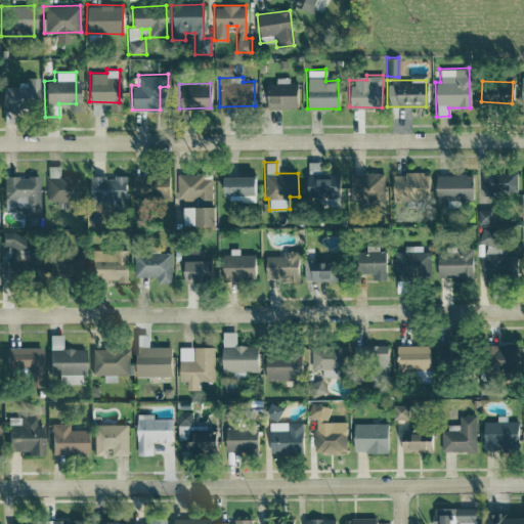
[(47,201),(56,200),(56,208),(63,207),(63,200),(79,200),(78,175),(55,176),(55,169),(47,169),(47,201)]
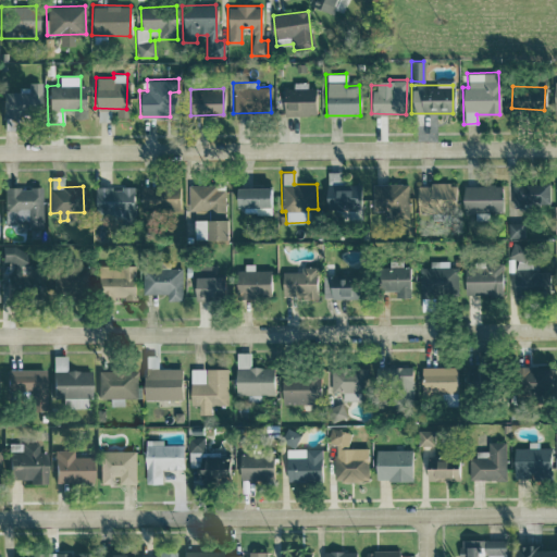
[(548,203),(548,182),(511,183),(511,203),(548,203)]
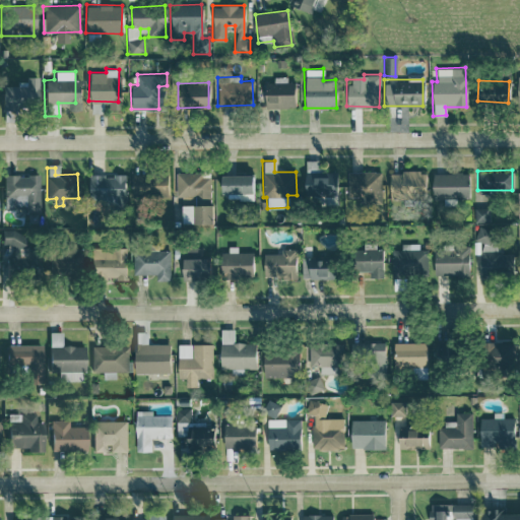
[(304,172),(304,194),(335,194),(335,171),(304,172)]
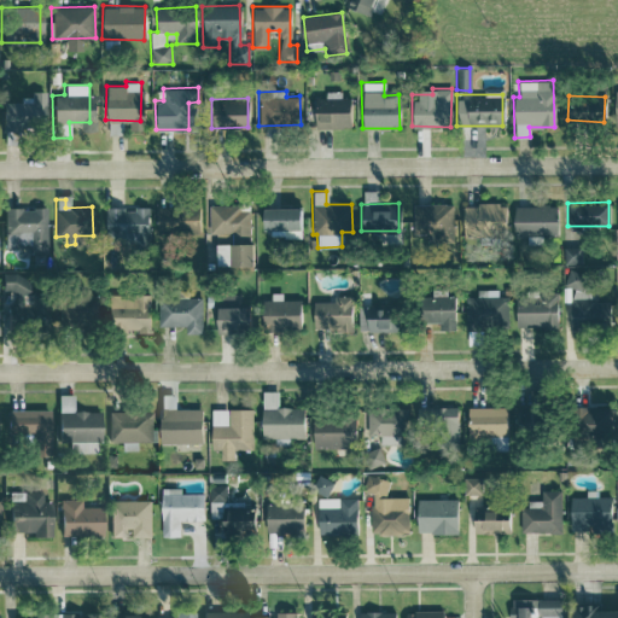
[(433,242),(453,242),(452,203),(412,204),(412,234),(433,234),(433,242)]
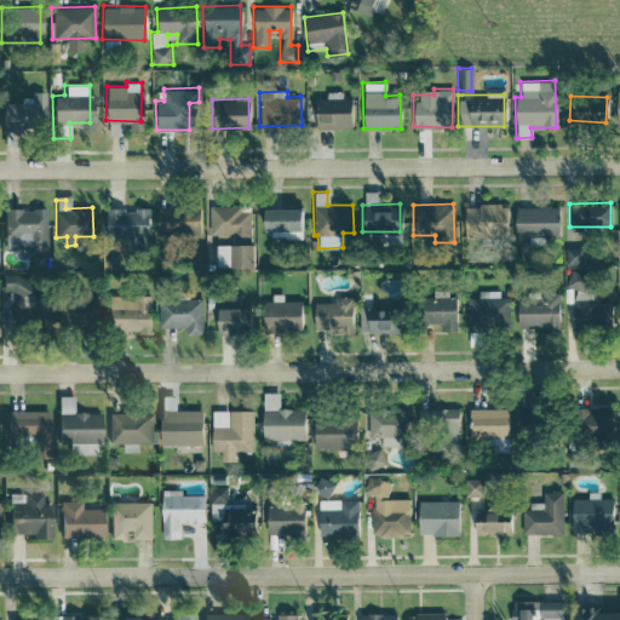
[(464,204),(464,233),(506,234),(506,205),(464,204)]
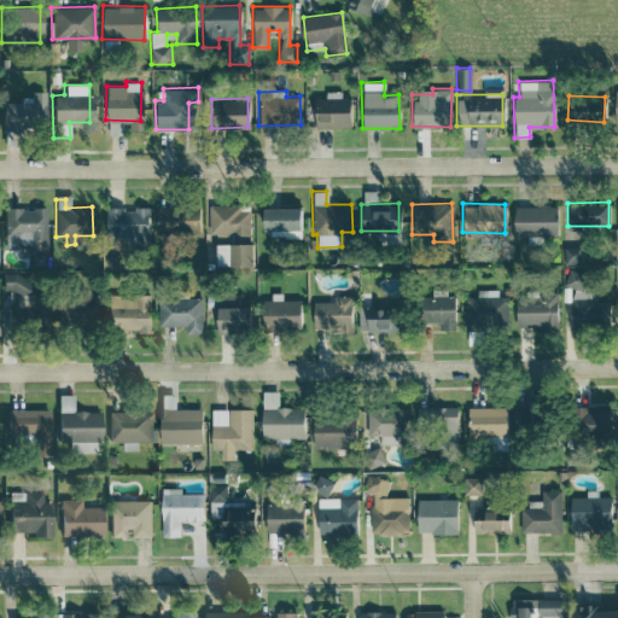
[(156,205),(156,233),(199,232),(198,204),(156,205)]
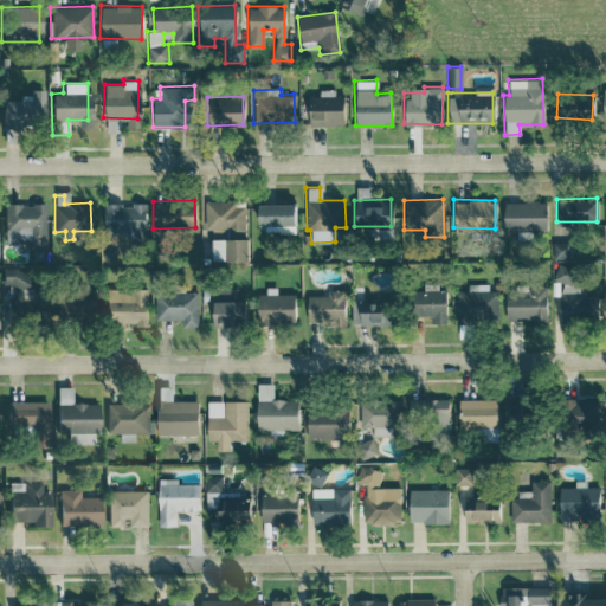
[(245,260),(244,201),(204,202),(205,227),(227,227),(227,239),(210,239),(210,260),(245,260)]
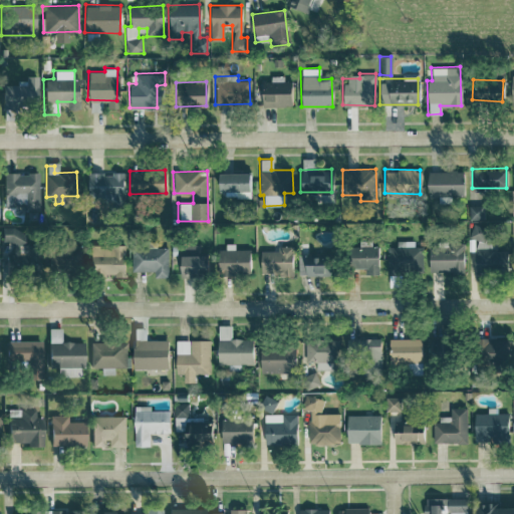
[(462,195),(462,171),(427,171),(426,195),(462,195)]
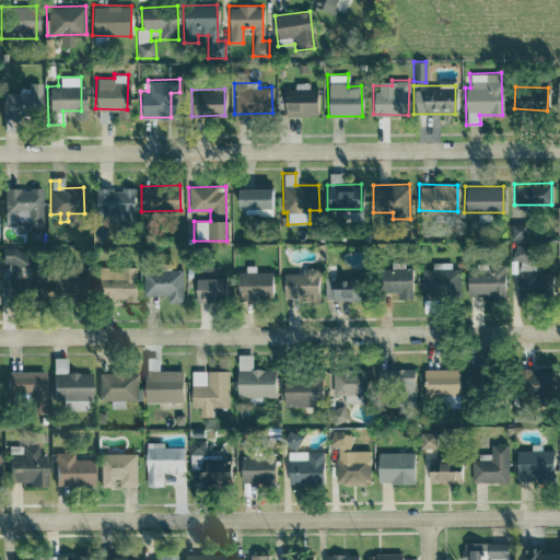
[(133,188),(95,187),(94,216),(114,217),(114,223),(132,224),(133,188)]
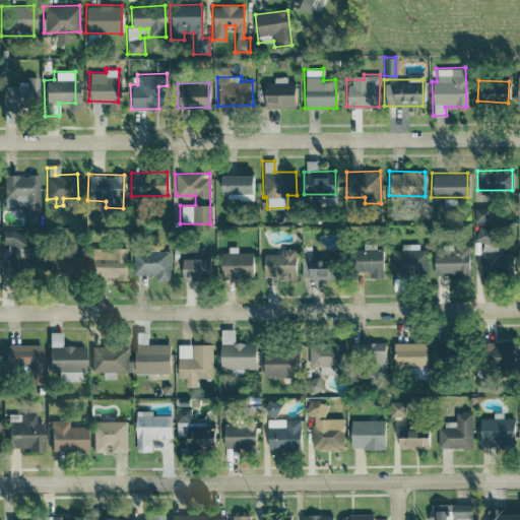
[(251,175),(219,174),(218,197),(251,198),(251,175)]
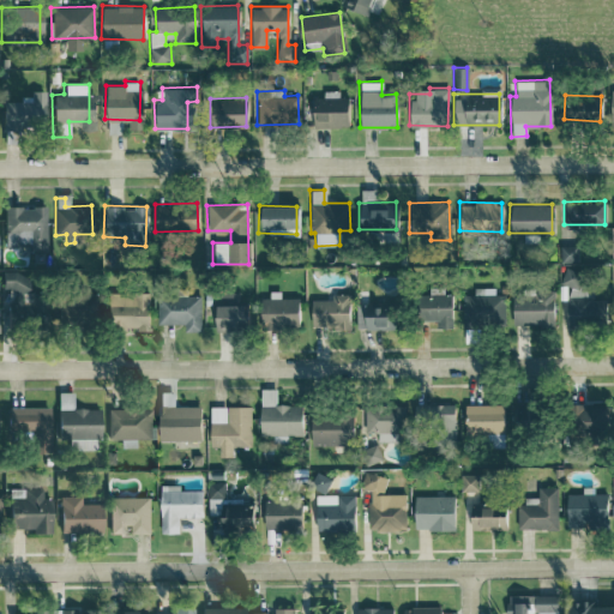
[(4,246),(29,245),(29,251),(46,251),(44,206),(2,206),(4,246)]
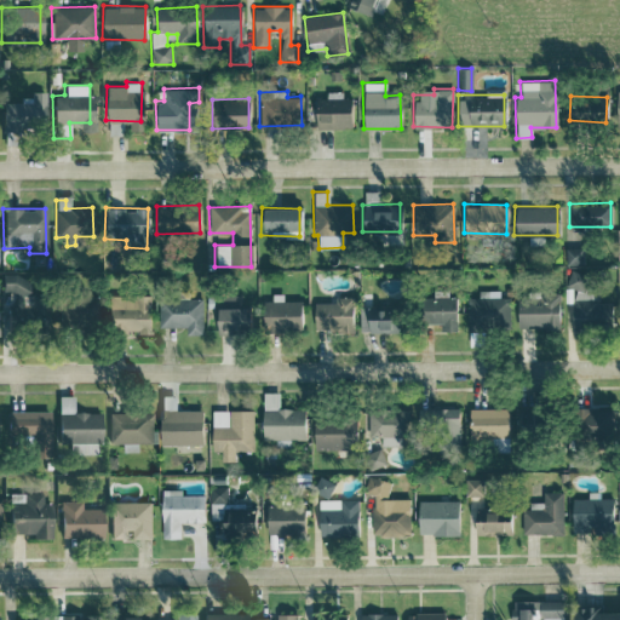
[(564,247),(566,265),(583,264),(583,247),(564,247)]
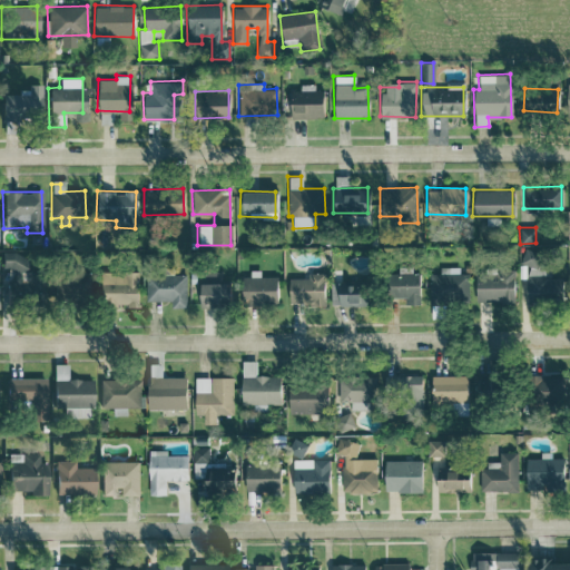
[(561,300),(560,277),(547,278),(546,249),(521,249),(521,272),(524,272),(526,302),(561,300)]
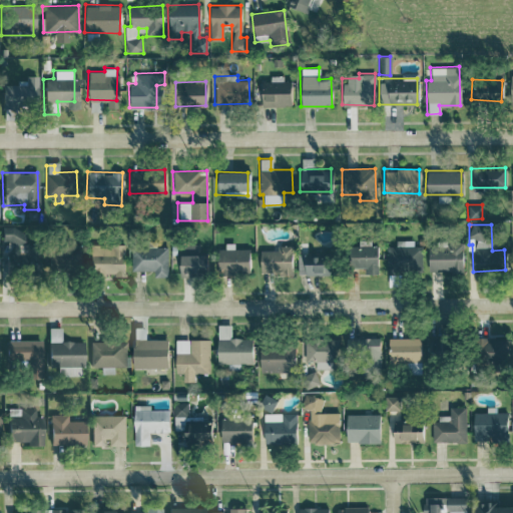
[(27,226),(0,226),(0,241),(10,241),(9,269),(37,270),(38,253),(26,252),(27,226)]
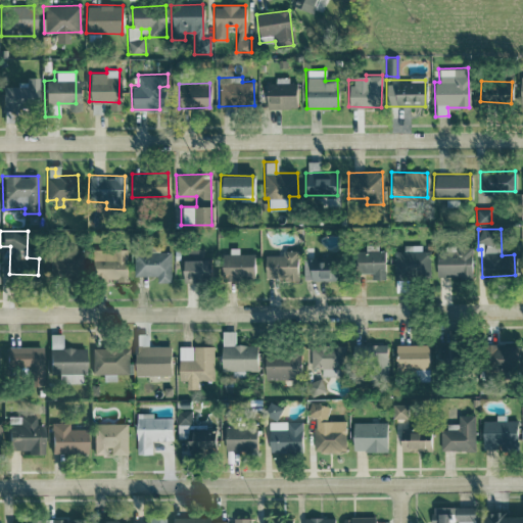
[(384,249),(377,250),(377,243),(365,244),(365,250),(352,250),(352,273),(371,272),(371,279),(384,279),(384,249)]
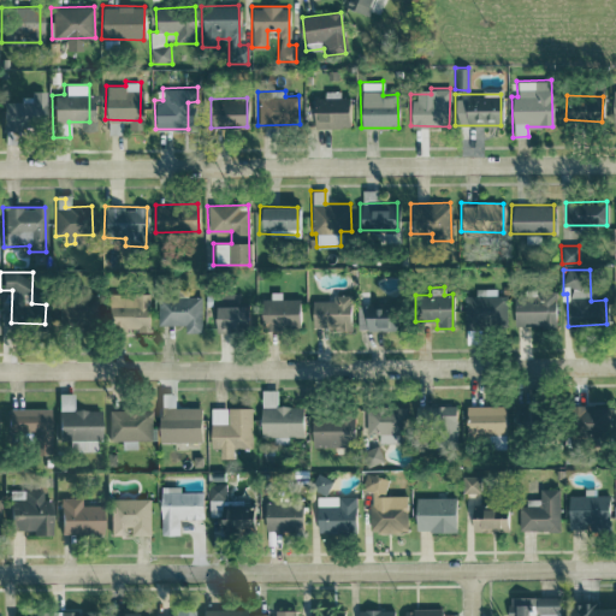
[(496,288),(474,288),(474,295),(463,295),(463,325),(505,326),(505,295),(495,295),(496,288)]
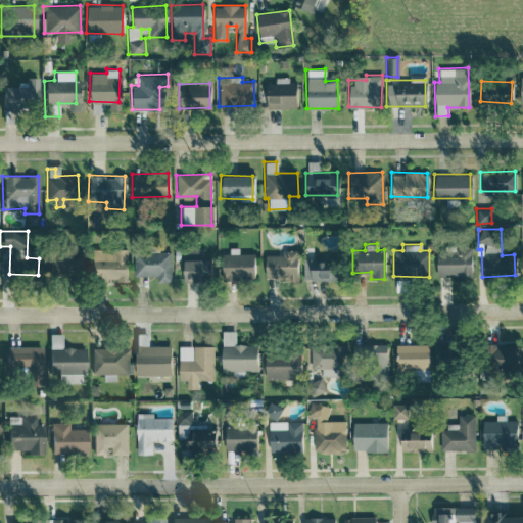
[(253,278),(253,253),(238,253),(238,247),(229,247),(229,253),(221,253),(221,279),(253,278)]
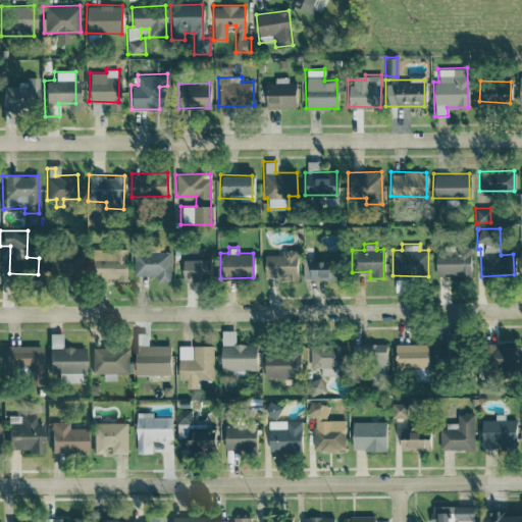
[(471,247),(447,247),(447,251),(434,251),(434,275),(470,276),(471,247)]
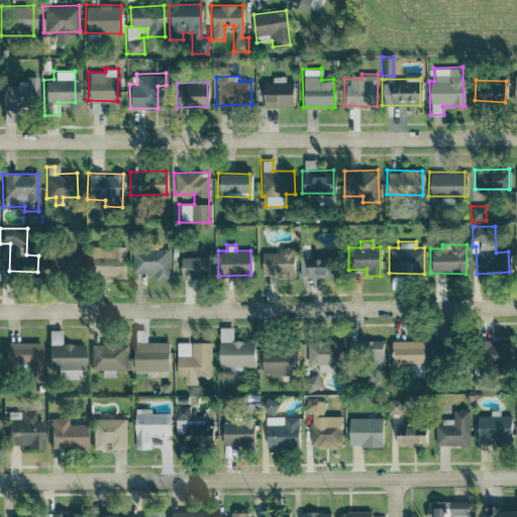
[(198,245),(180,245),(179,277),(207,278),(207,256),(198,256),(198,245)]
